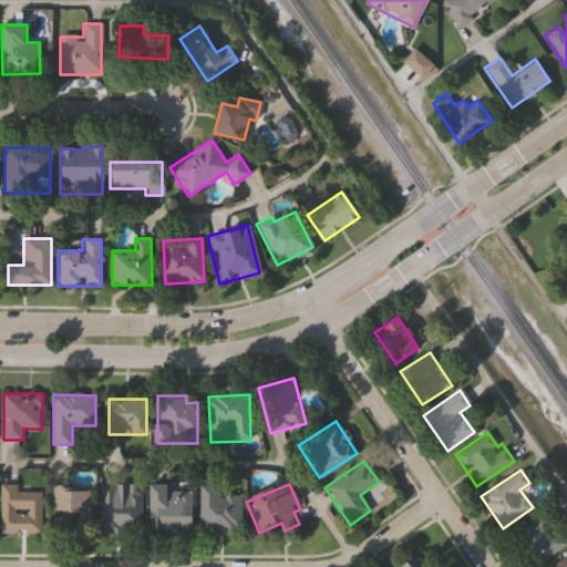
[(0,534),(0,485),(17,485),(17,492),(40,492),(40,534),(0,534)]
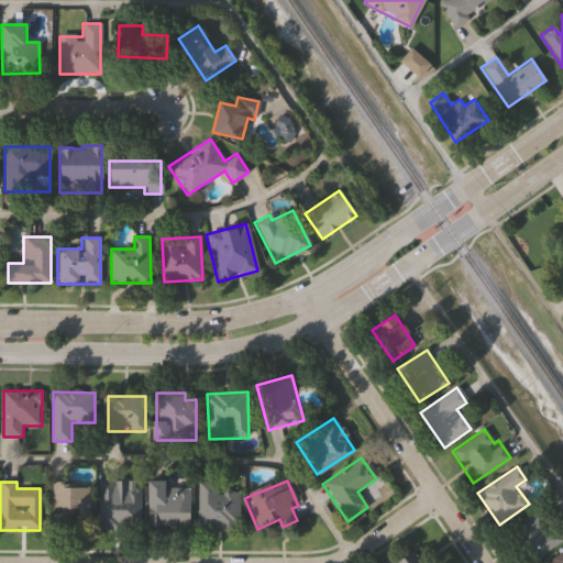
[(141,482),(141,529),(99,529),(99,482),(141,482)]
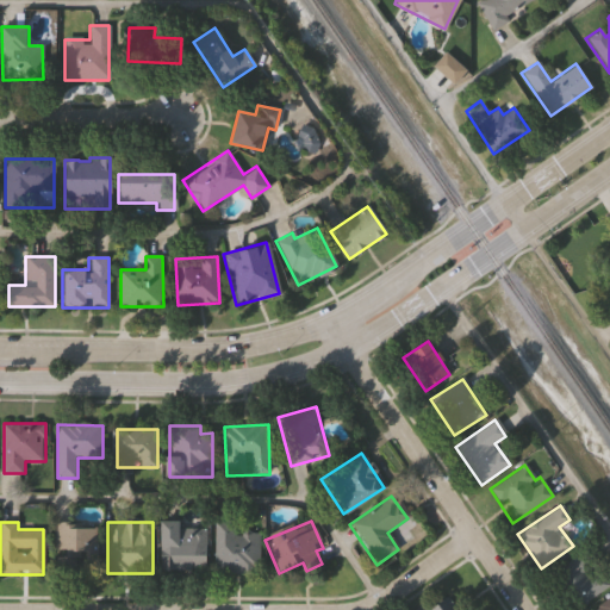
[(160,522),(205,522),(205,568),(160,568),(160,522)]
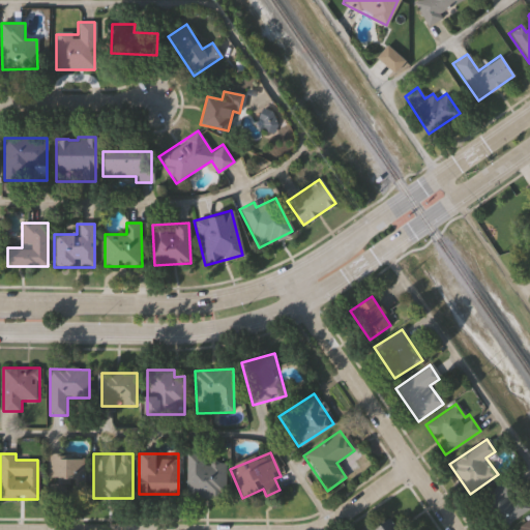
[(206,464),(227,464),(227,499),(186,499),(186,454),(206,454),(206,464)]
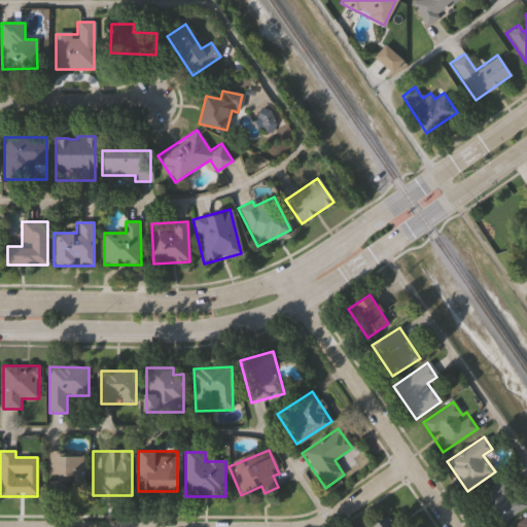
[(84,497),(46,496),(46,453),(84,453),(84,497)]
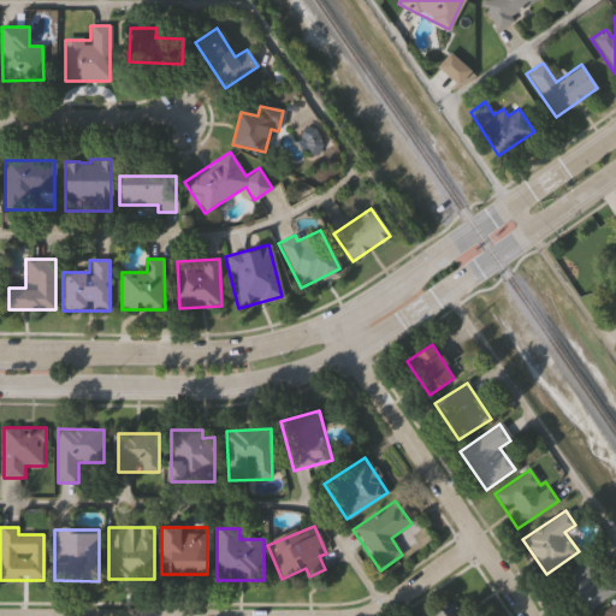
[(562,579),(593,557),(605,575),(615,591),(615,593),(586,615),(562,579)]
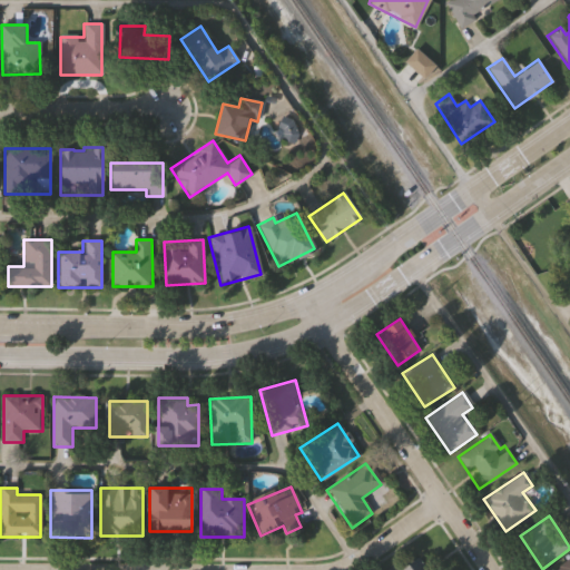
[(569,569),(550,569),(569,556),(569,569)]
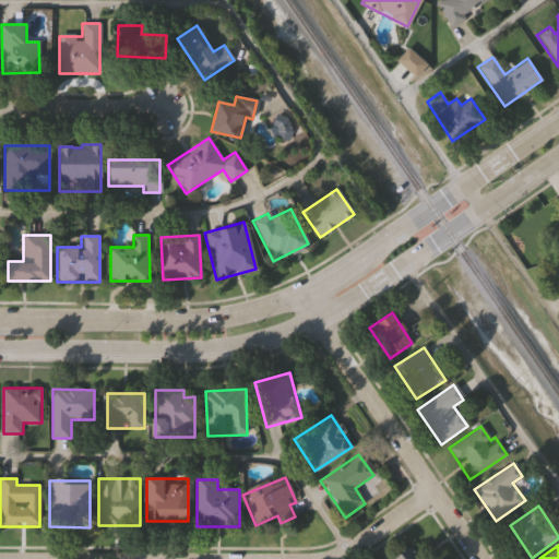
[(393,558),(409,548),(416,558),(393,558)]
